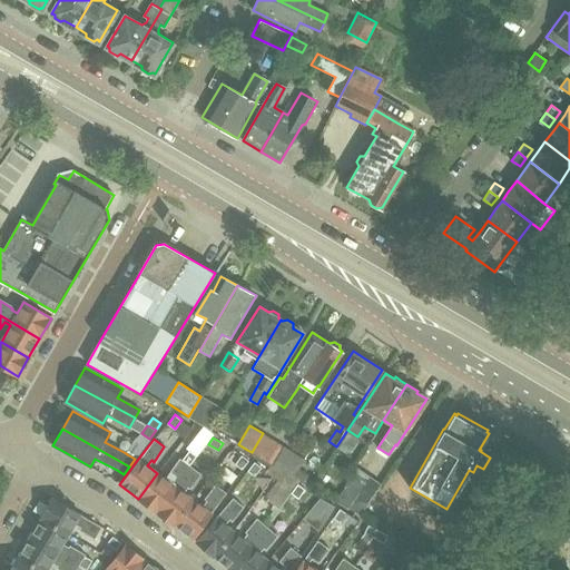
[(172,483),(157,473),(138,499),(157,512),(176,487),(190,467),(189,465),(196,457),(189,451),(183,461),(180,459),(169,473),(175,478),(172,483)]
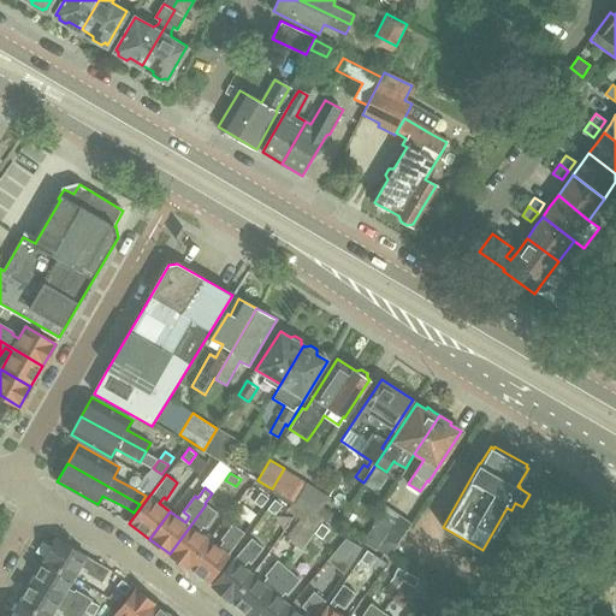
[(261,492),(254,502),(261,507),(268,498),(261,492)]
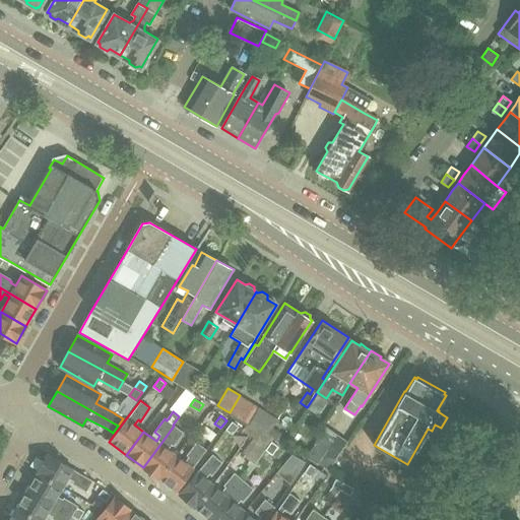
[(232,421),(225,430),(233,434),(238,427),(232,421)]
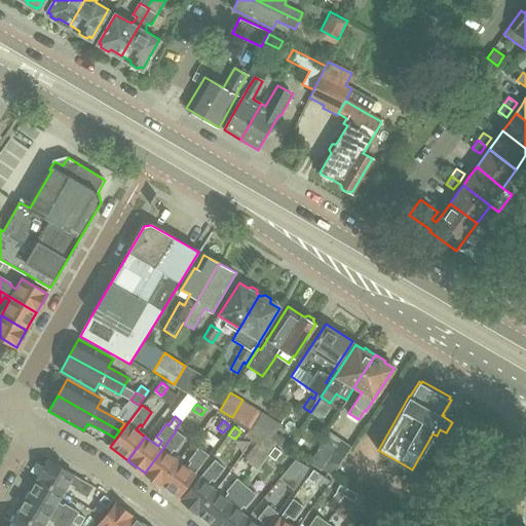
[(176,430),(162,449),(145,473),(160,484),(178,460),(170,454),(174,450),(176,451),(185,438),(176,430)]
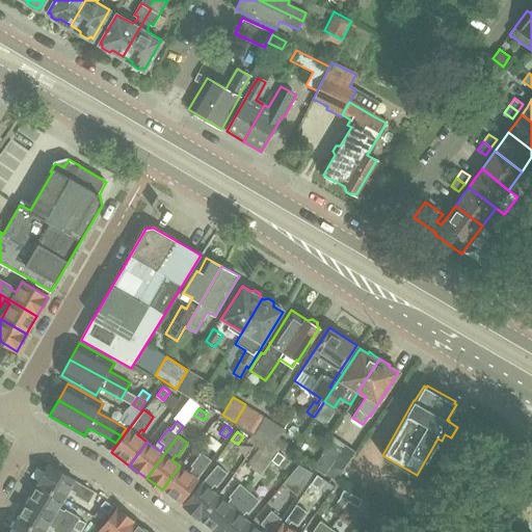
[(278,435),(273,443),(282,449),(287,442),(278,435)]
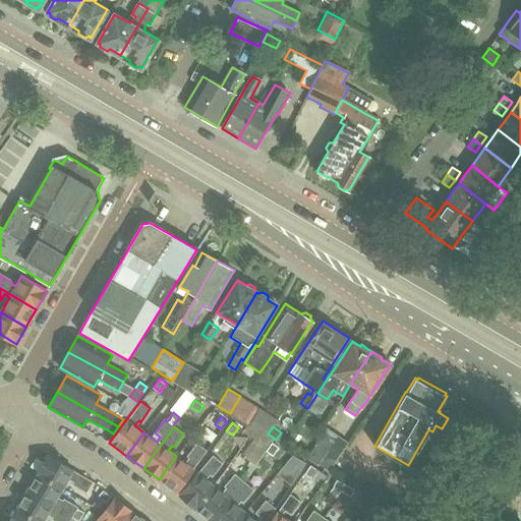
[(307,457),(317,464),(337,436),(326,428),(307,457)]
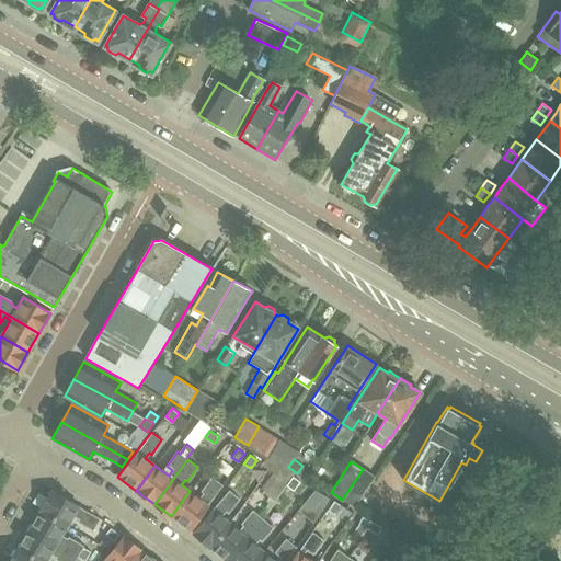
[(270,510),(286,485),(293,477),(295,473),(283,467),(278,474),(274,471),(273,472),(261,491),(270,497),(267,501),(270,503),(266,507),(270,510)]
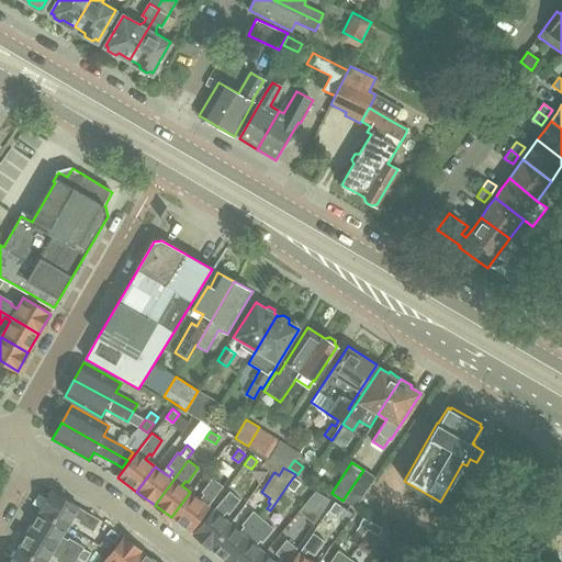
[(353,508),(358,504),(374,478),(363,470),(343,501),(353,508)]
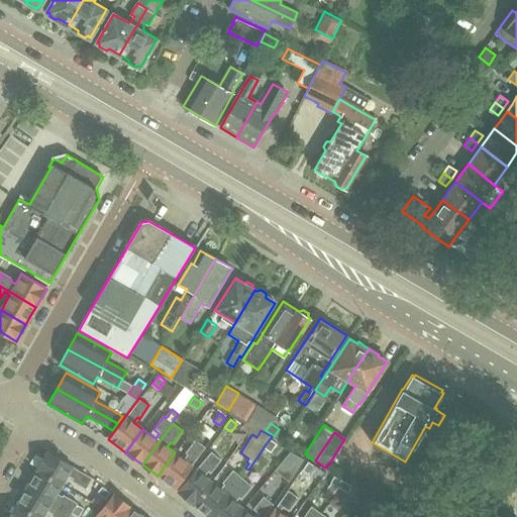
[(158,476),(175,489),(205,446),(195,439),(186,452),(187,454),(184,459),(175,452),(158,476)]
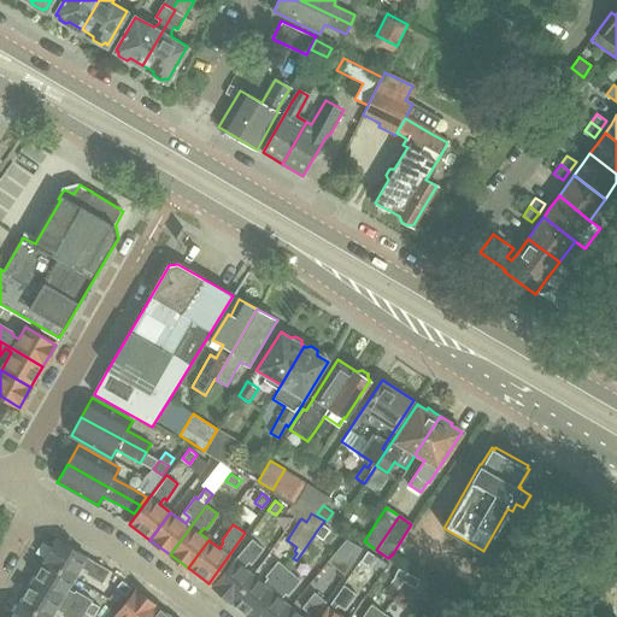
[(322,524),(315,534),(323,540),(330,529),(322,524)]
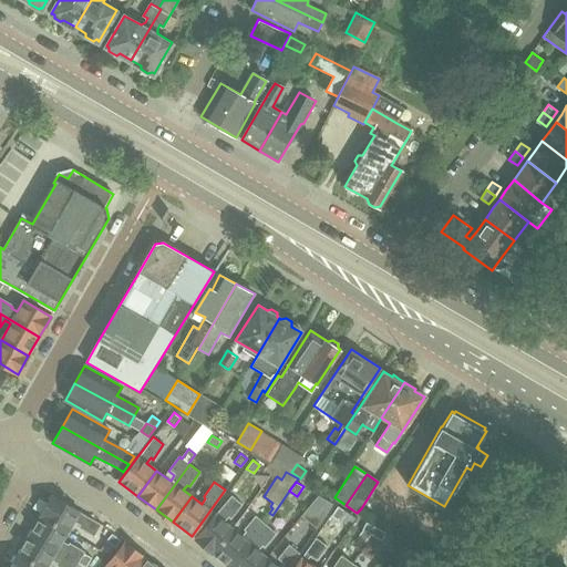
[(212,553),(233,528),(224,521),(228,516),(229,517),(241,504),(232,495),(195,538),(212,553)]
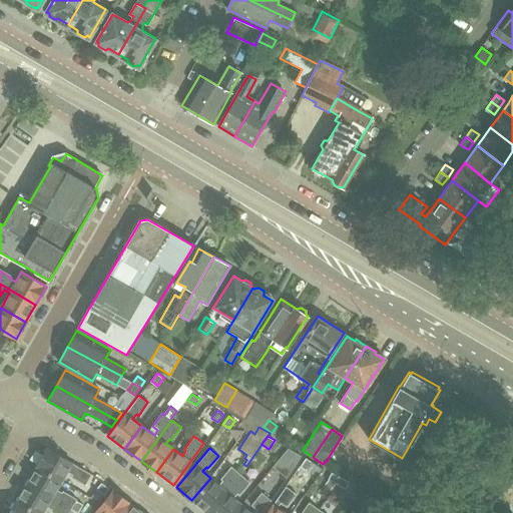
[(92,474),(48,449),(38,466),(63,480),(67,472),(73,475),(72,476),(86,485),(92,474)]
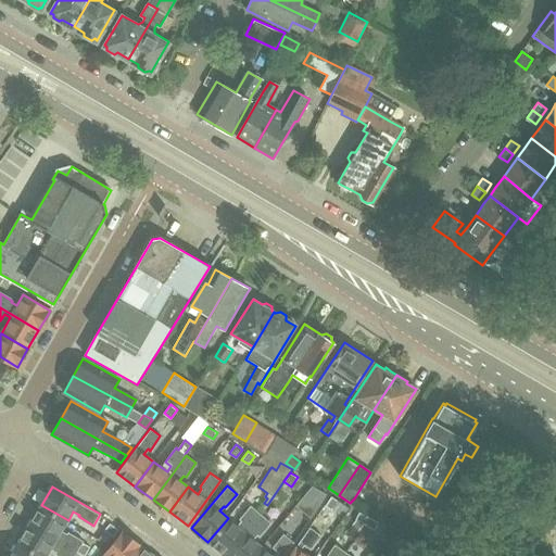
[(312,487),(298,503),(313,514),(325,496),(312,487)]
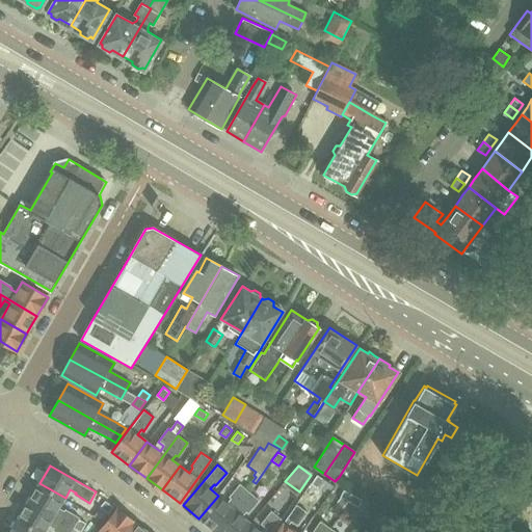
[(323,479),(317,475),(311,485),(317,489),(323,479)]
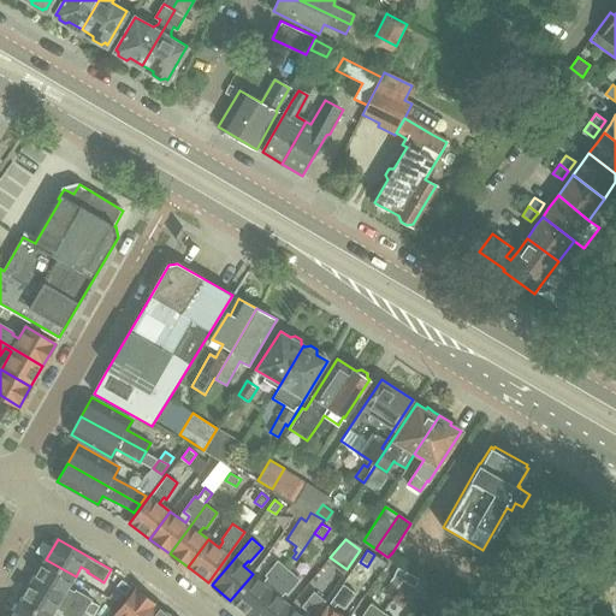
[(70,587),(76,576),(46,560),(34,580),(64,597),(87,611),(94,615),(100,605),(92,602),(94,599),(77,588),(76,591),(70,587)]
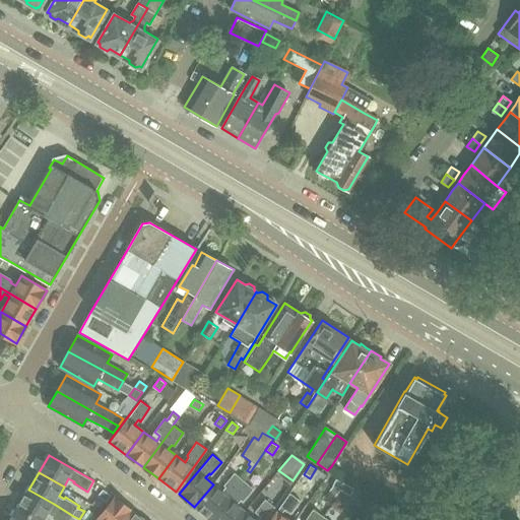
[(220,491),(213,484),(194,507),(209,519),(243,480),(234,472),(223,484),(224,486),(220,491)]
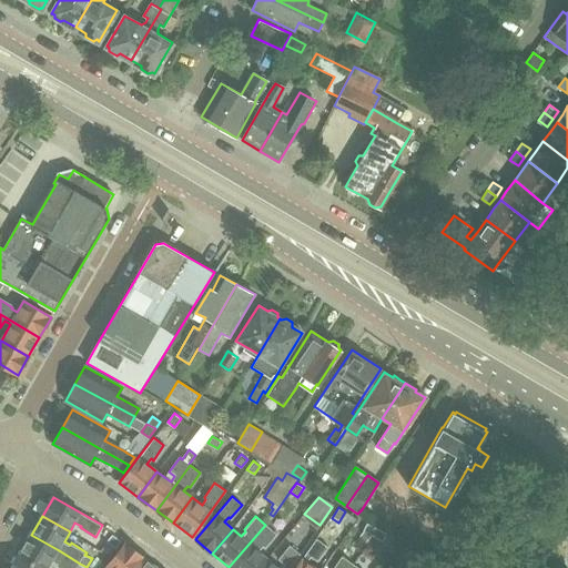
[(364,544),(372,535),(375,528),(367,524),(363,531),(357,537),(364,544)]
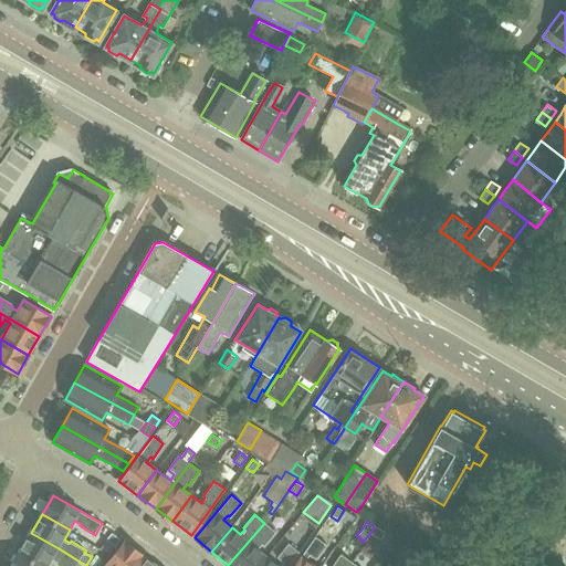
[(264,523),(228,565),(255,565),(264,555),(257,548),(261,543),(262,545),(274,531),(264,523)]
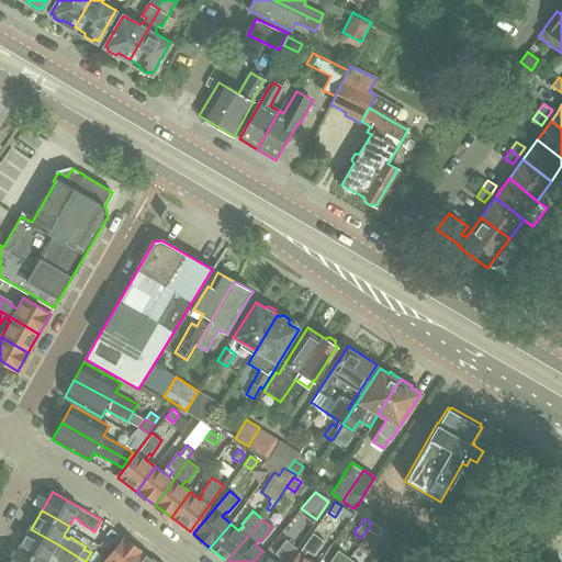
[(371,523),(368,529),(379,536),(383,528),(371,523)]
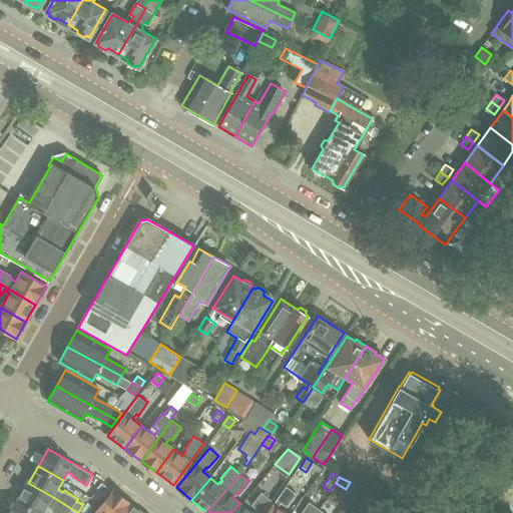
[(69,512),(72,509),(53,497),(28,483),(18,501),(38,512),(43,512),(48,506),(53,509),(52,510),(56,512),(69,512)]
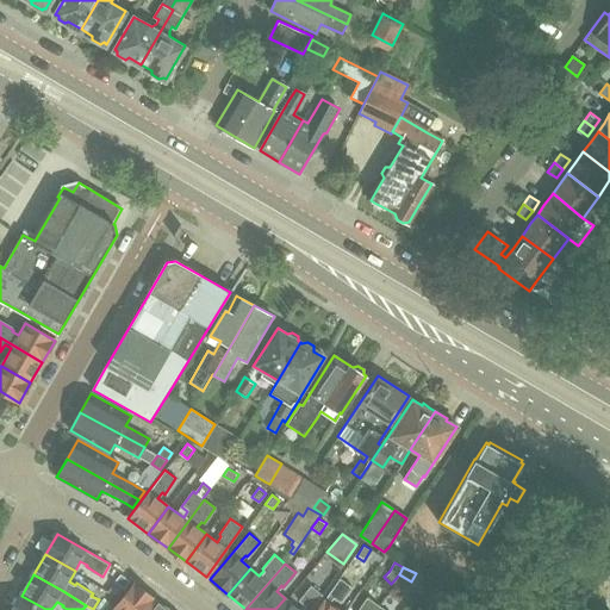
[(120,574),(114,582),(124,589),(130,582),(120,574)]
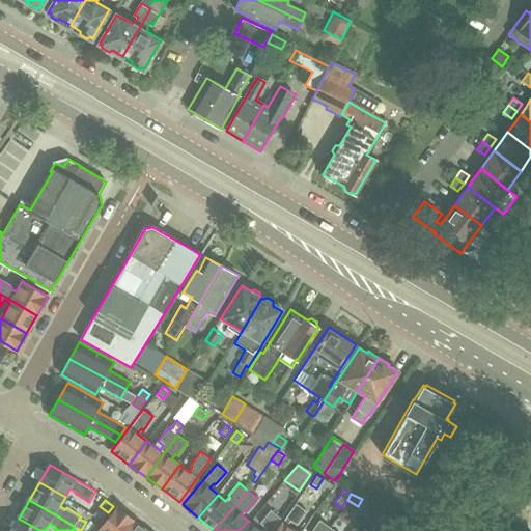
[(289,521),(292,523),(295,524),(304,509),(294,503),(280,522),(274,530),(294,530),(289,528),(286,526),(289,521)]
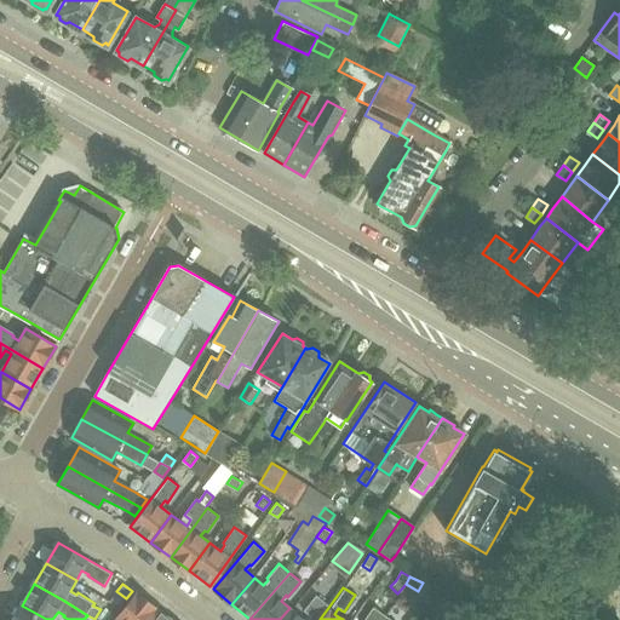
[(423,600),(443,612),(449,602),(429,590),(423,600)]
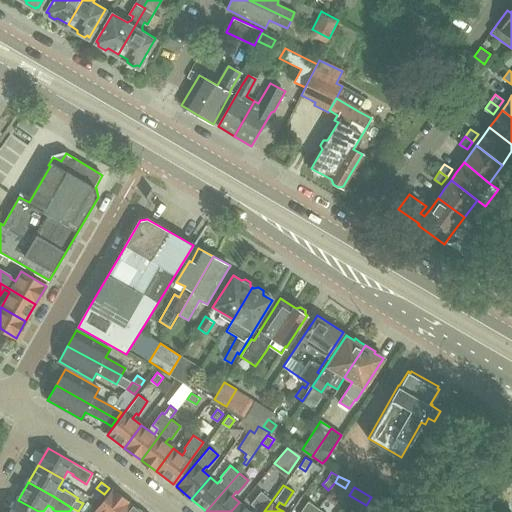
[(120,511),(129,502),(113,489),(95,511),(120,511)]
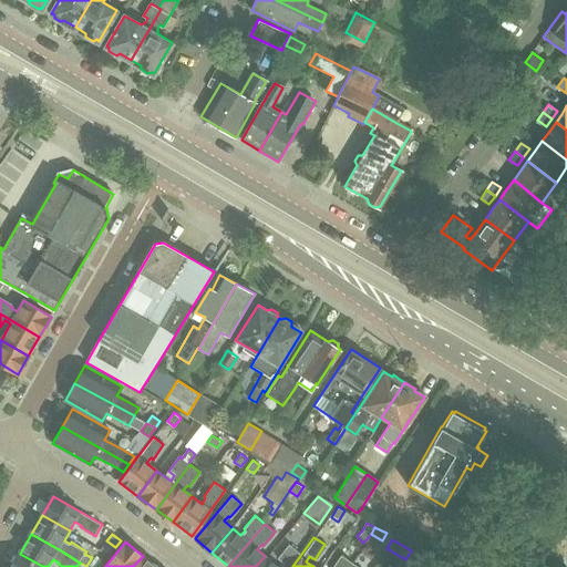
[(280,566),(278,566),(275,564),(265,556),(256,566),(286,566),(299,553),(289,544),(277,557),(285,564),(280,566)]
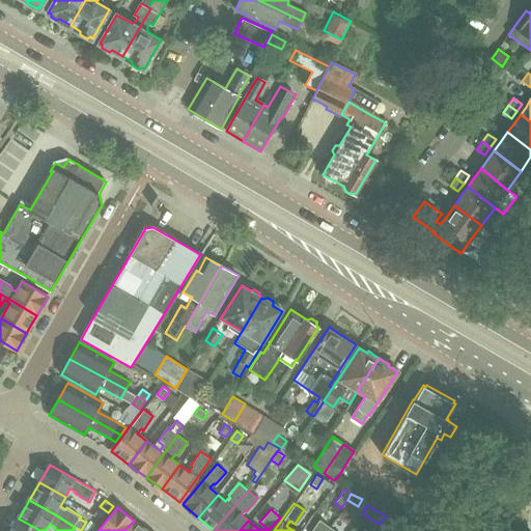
[(39,530),(19,519),(10,530),(39,530)]
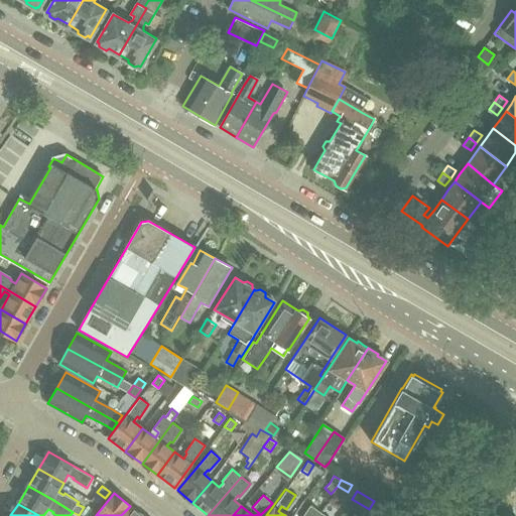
[(142,515),(130,506),(121,515),(142,515)]
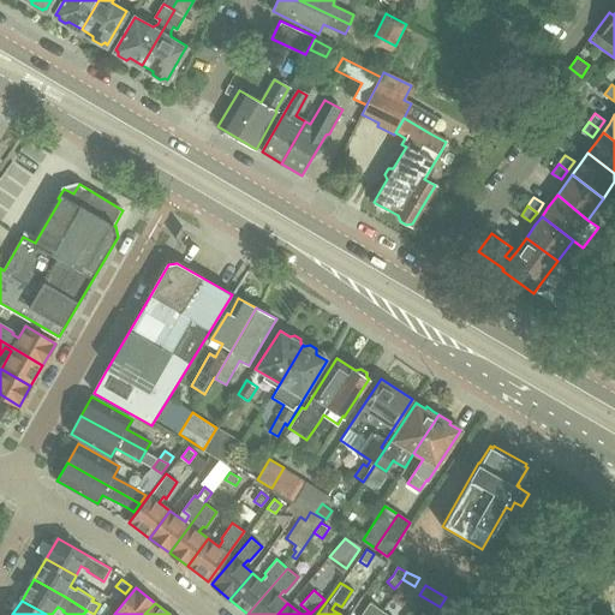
[(377,614),(381,610),(370,603),(360,614),(377,614)]
